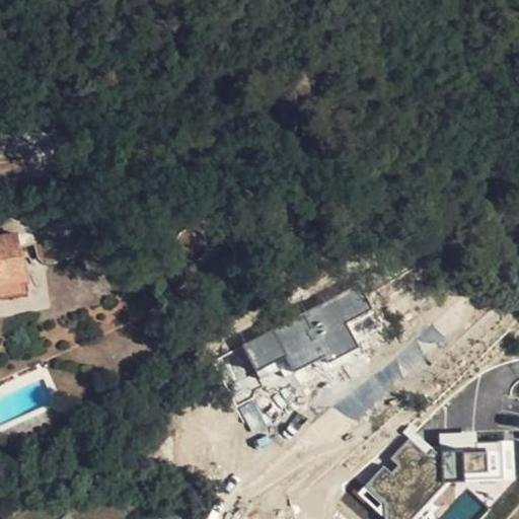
[(0,284),(1,285),(4,298),(26,294),(17,233),(0,235),(0,284)]
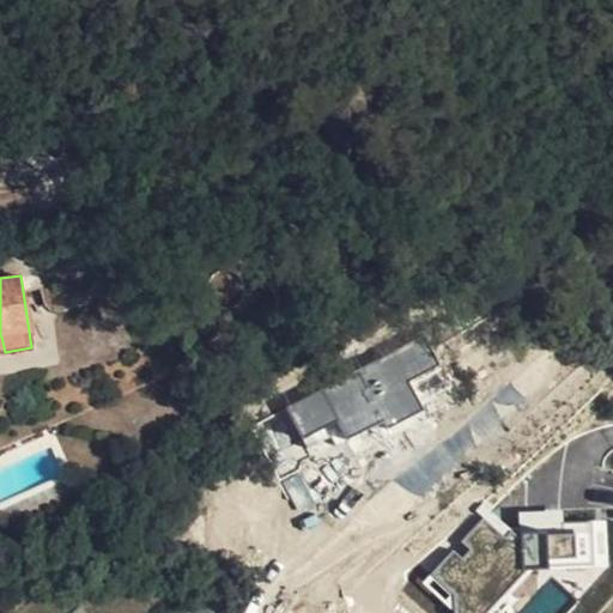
[(363,453),(389,435),(366,400),(291,449),(310,479),(327,469),(335,480),(368,459),(363,453)]
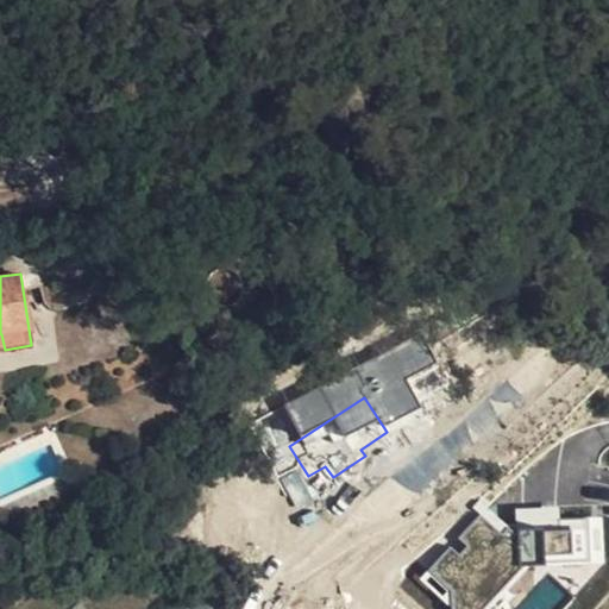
[(390,439),(387,432),(360,450),(365,456),(390,439)]
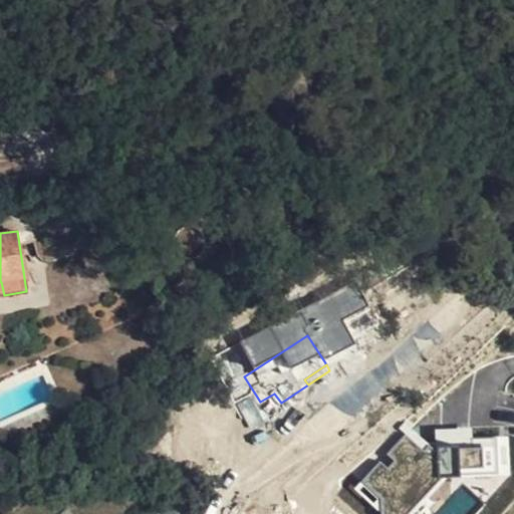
[(416,435),(401,436),(353,490),(381,513),(380,513),(409,513),(447,472),(452,471),(451,458),(466,471),(501,469),(508,475),(507,437),(471,439),(470,428),(436,430),(437,454),(416,435)]
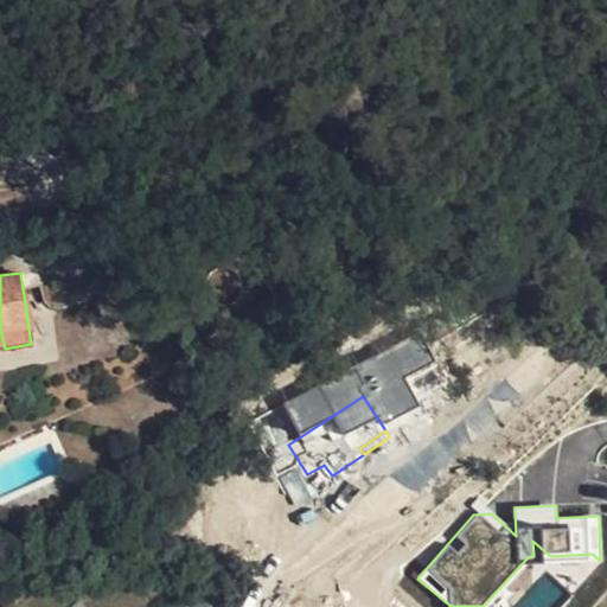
[(174,588),(161,598),(166,606),(167,606),(179,599),(174,588)]
